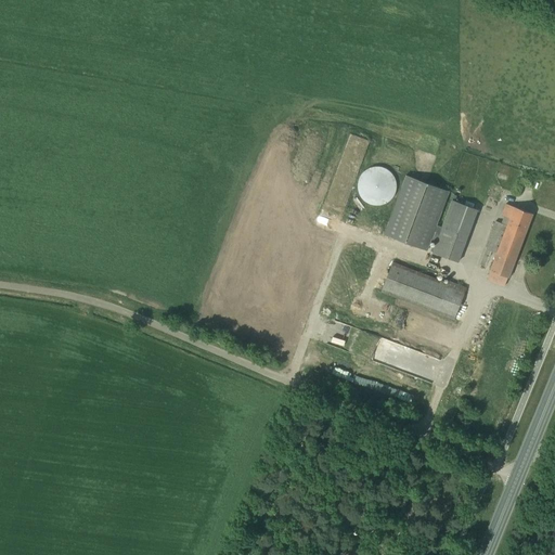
[(357,184),(357,188),(358,192),(359,195),(361,198),(363,201),(366,203),(371,204),(374,205),(377,205),(381,204),(386,203),(388,201),(390,198),(392,195),(394,192),(395,189),(396,185),(395,182),(394,178),(391,175),(389,172),(386,169),(383,168),(379,167),(376,167),(371,167),(368,168),(366,169),(363,171),(361,173),(359,176),(358,179),(357,184)]
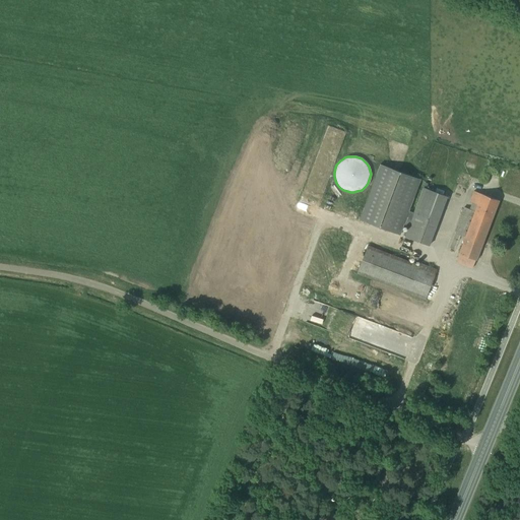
[(379,164),(359,219),(399,235),(403,223),(408,210),(420,179),(379,164)]
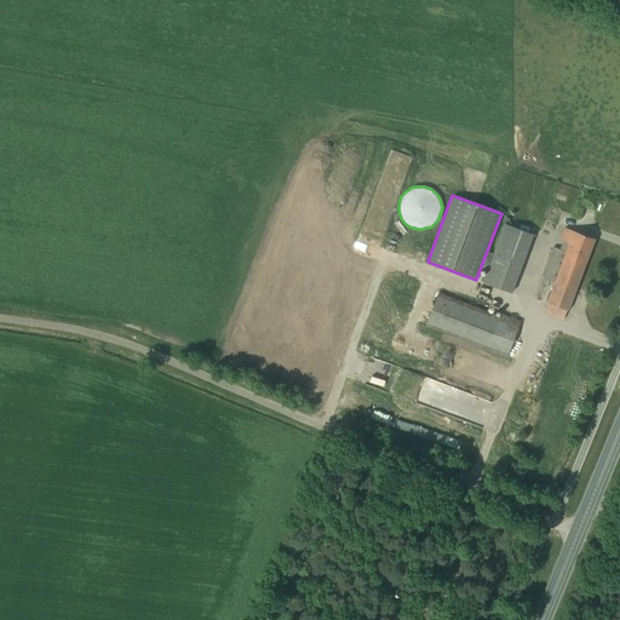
[(487,251),(481,267),(487,269),(482,281),(511,292),(533,234),(504,223),(493,253),(487,251)]
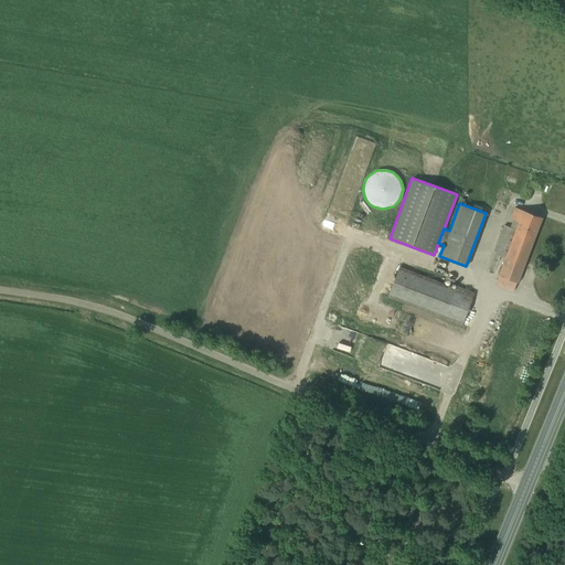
[(499,276),(496,285),(513,291),(516,283),(518,283),(542,217),(514,208),(510,219),(514,221),(511,227),(503,225),(493,253),(504,257),(498,275),(499,276)]
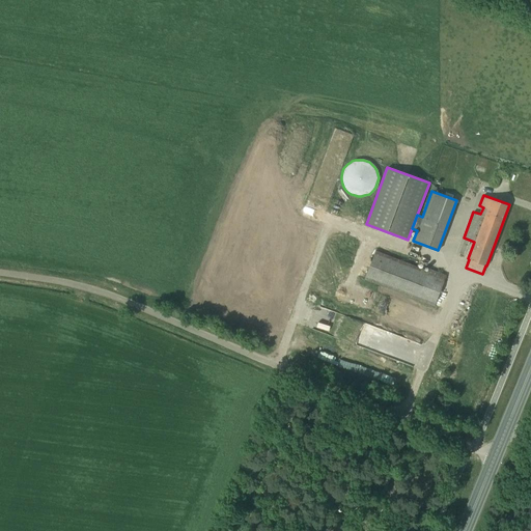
[(451,280),(316,229),(296,283),(423,331),(432,307),(441,310),(451,280)]
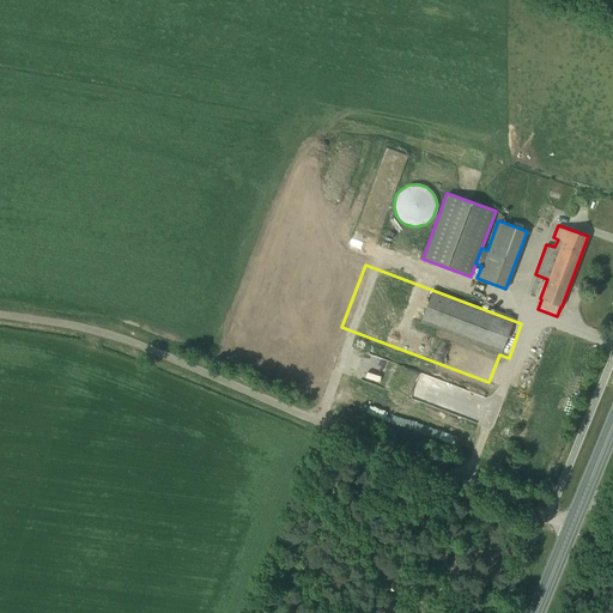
[(428,399),(444,402),(447,390),(430,388),(428,399)]
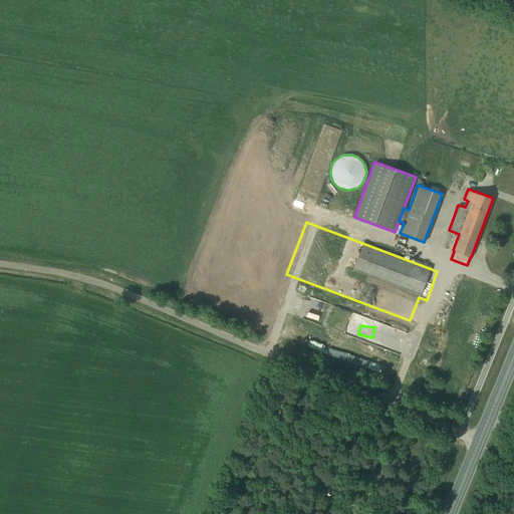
[(318,331),(314,350),(340,355),(344,337),(318,331)]
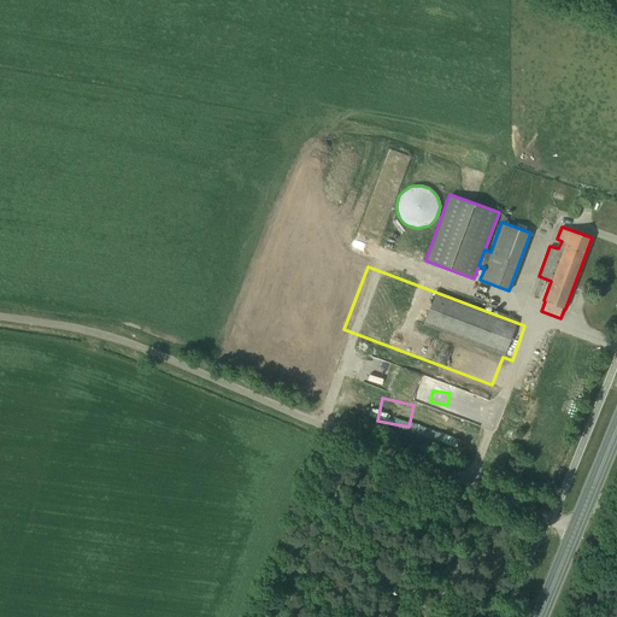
All buildings are outlined.
